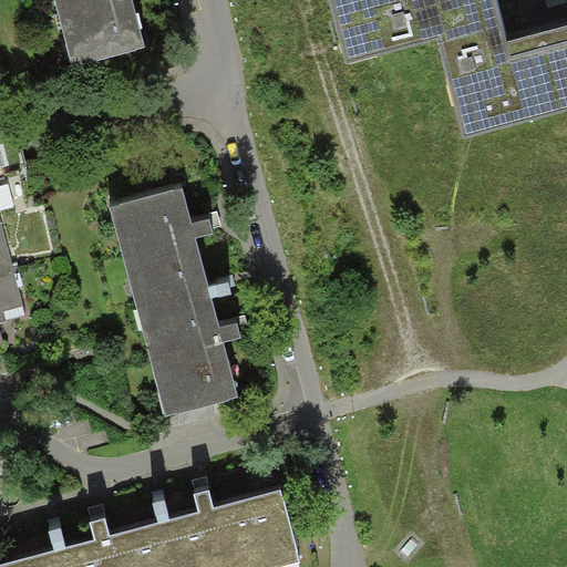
[(53,0),(72,66),(144,48),(132,0),(53,0)]
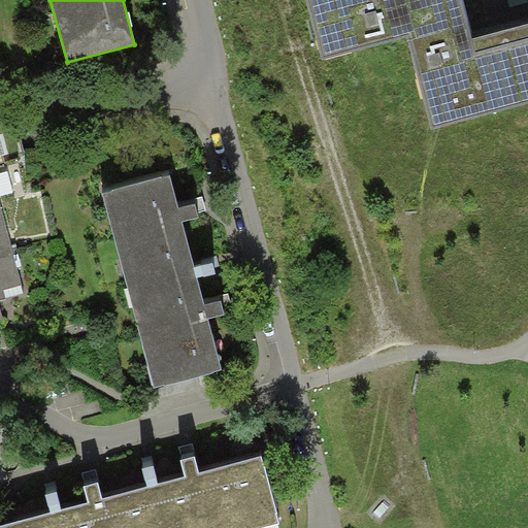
[(305,0),(322,60),(406,38),(431,130),(527,104),(527,24),(471,39),(460,0),(305,0)]
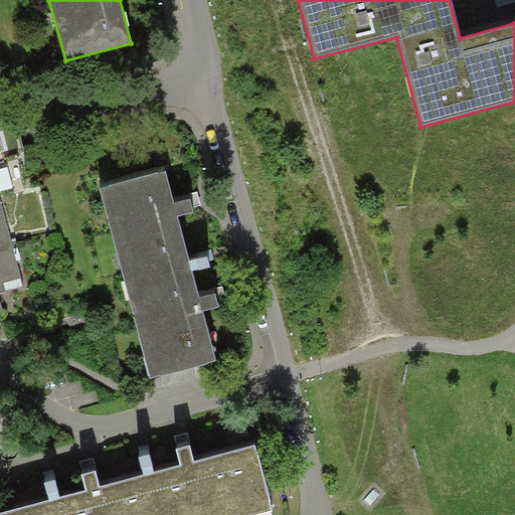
[(166,170),(100,188),(151,377),(216,360),(203,310),(219,306),(216,292),(199,296),(193,272),(211,267),(208,256),(190,262),(177,215),(194,210),(191,198),(175,202),(166,170)]
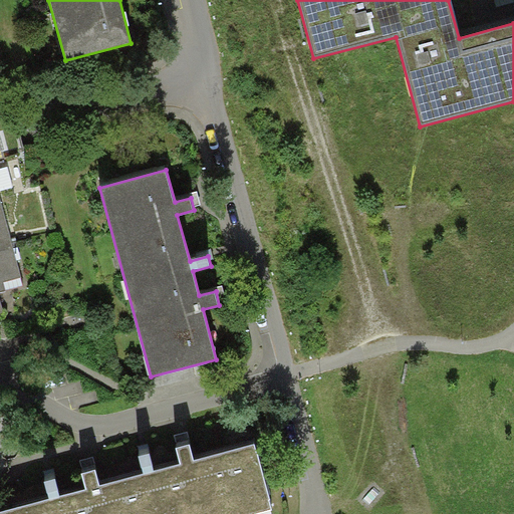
[(21,277),(0,195),(0,316),(5,316),(0,298),(0,291),(6,289),(4,281),(21,277)]
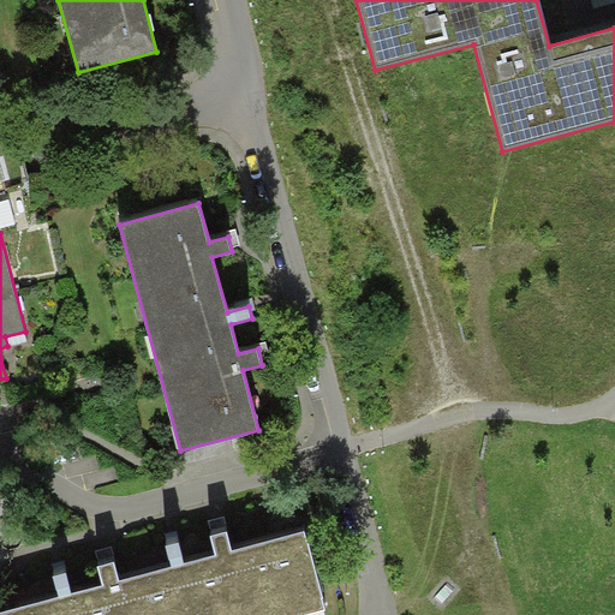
[(0,614),(311,614),(327,611),(305,533),(233,553),(228,531),(212,536),(216,556),(185,565),(179,541),(166,544),(172,568),(121,581),(115,562),(99,566),(103,586),(72,595),(66,572),(54,574),(61,598),(0,613),(0,614)]
